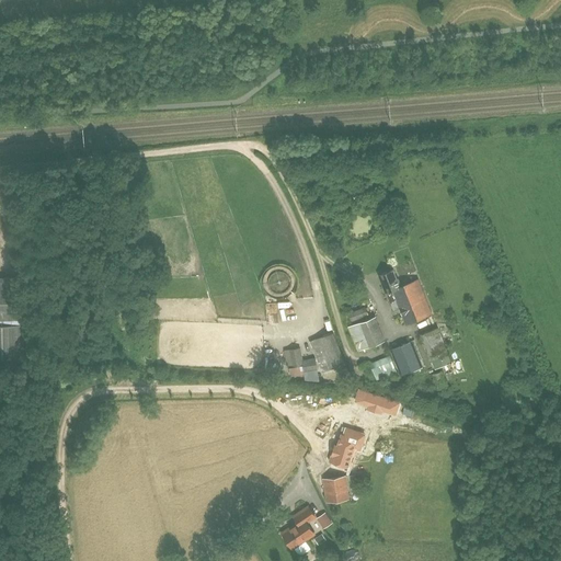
[(355,201),(366,195),(361,187),(351,193),(355,201)]
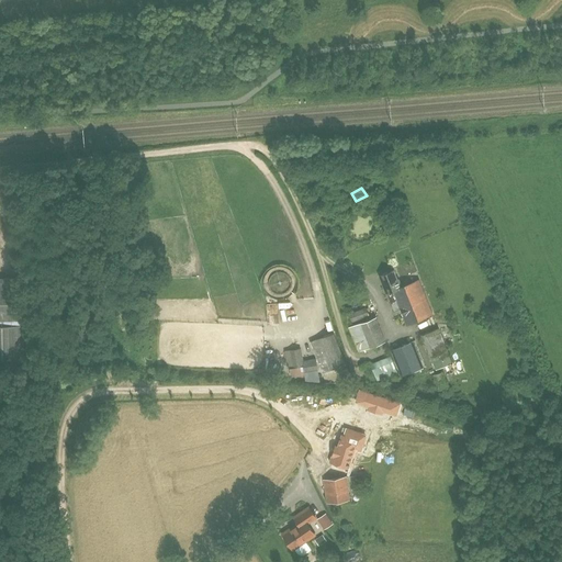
[(380,274),(386,293),(391,302),(396,300),(406,325),(431,314),(418,280),(401,287),(397,279),(396,279),(393,270),(380,274)]
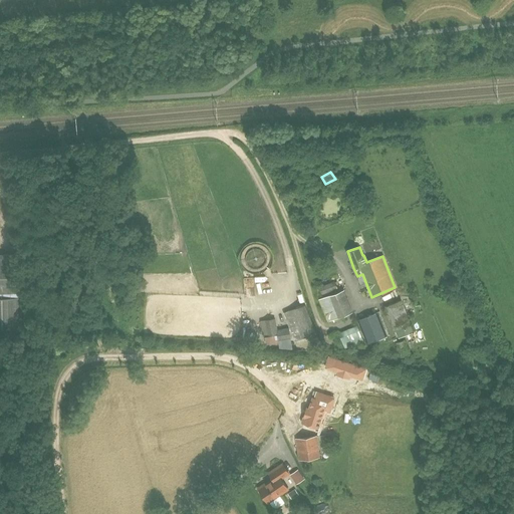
[(0,326),(21,326),(20,297),(19,255),(0,255),(0,326)]
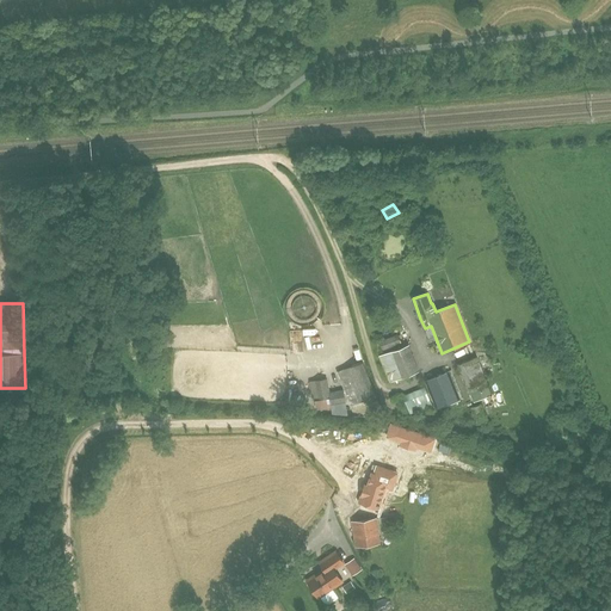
[(378,343),(382,352),(401,345),(397,335),(378,343)]
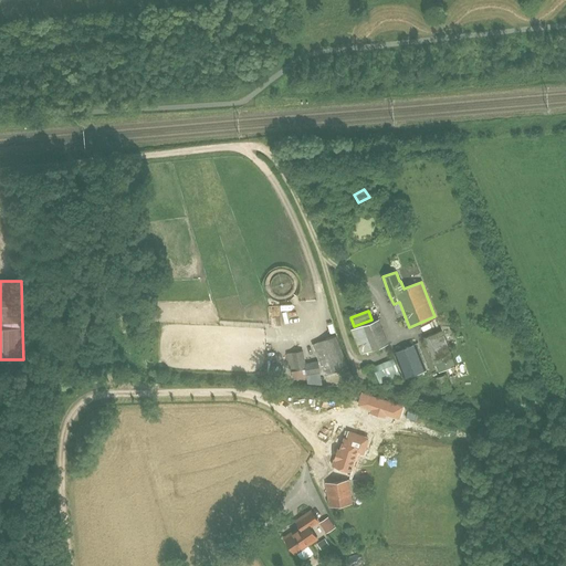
[(350,331),(360,355),(381,346),(371,322),(350,331)]
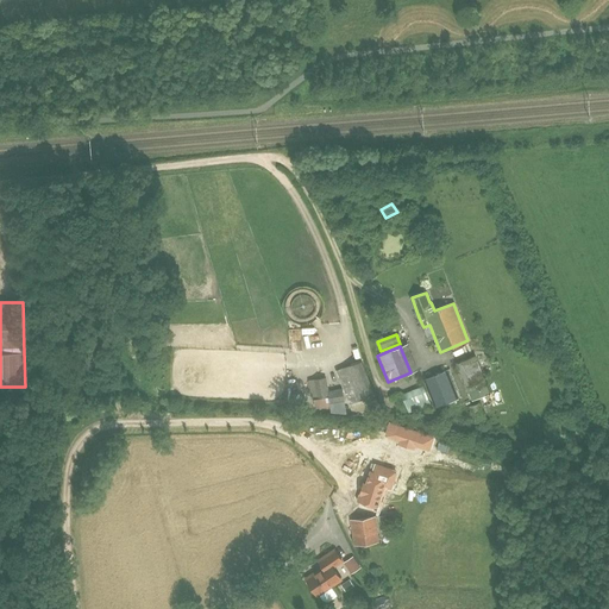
[(468,390),(485,383),(475,356),(457,363),(468,390)]
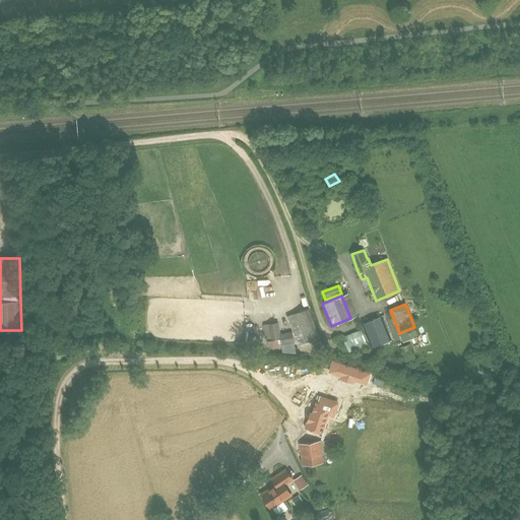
[(287,316),(300,344),(319,336),(308,308),(287,316)]
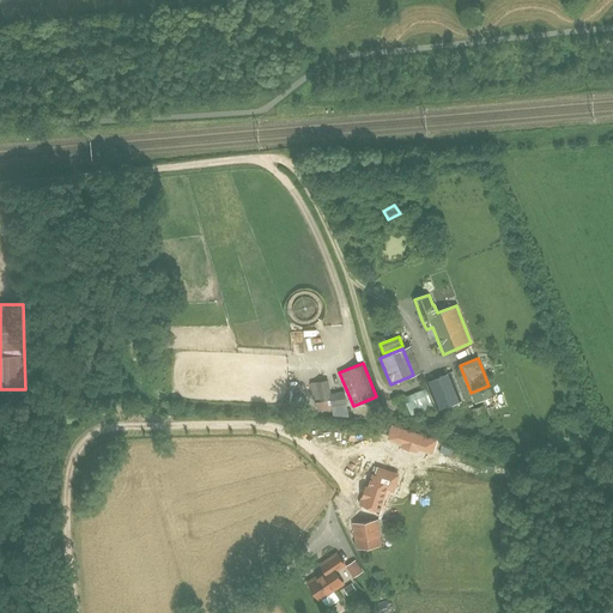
[(425,382),(437,410),(462,400),(451,371),(425,382)]
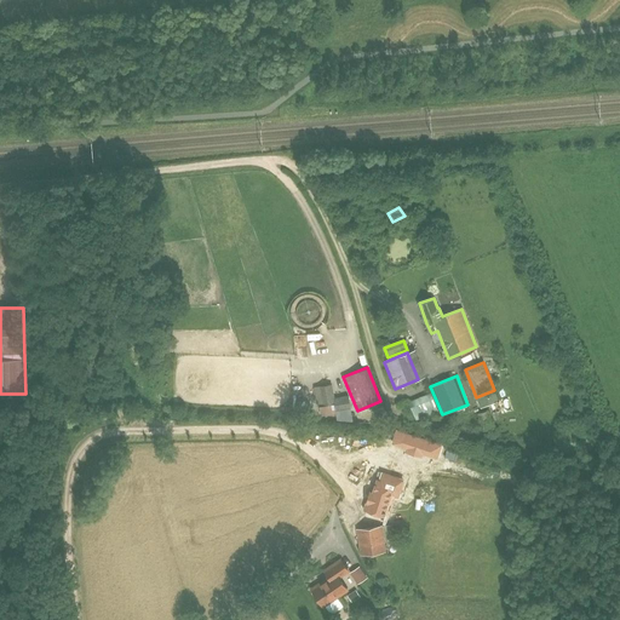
[(317,407),(334,403),(331,384),(320,386),(314,386),(317,407)]
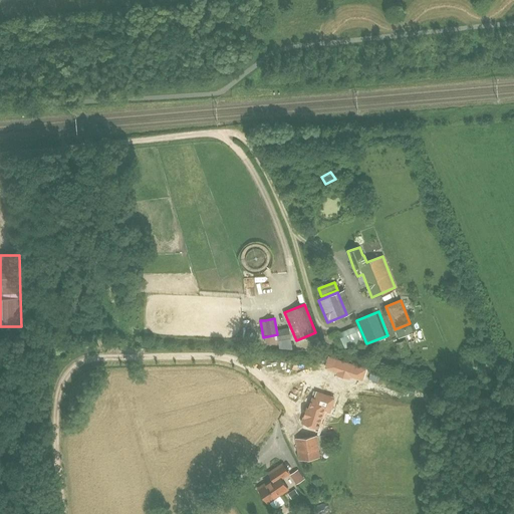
[(338,331),(344,347),(363,340),(356,324),(338,331)]
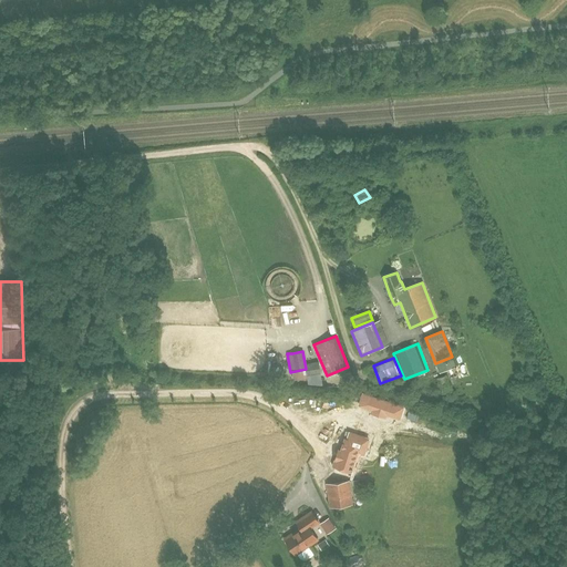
[(452,391),(446,374),(436,379),(442,394),(452,391)]
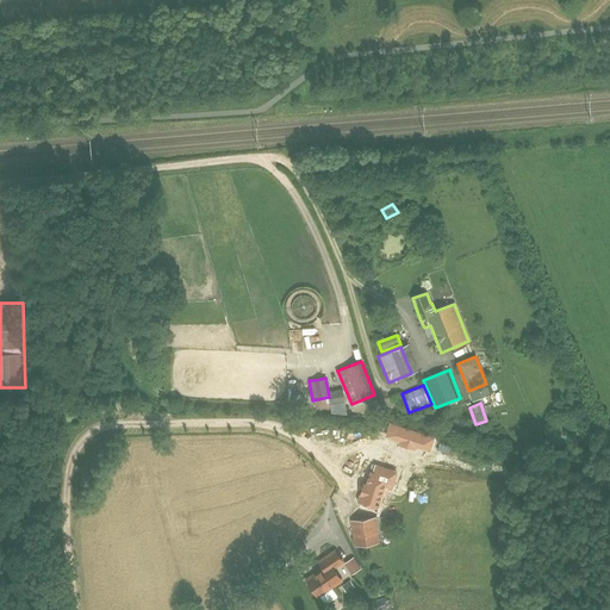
[(400,441),(399,444),(414,449),(415,446),(429,449),(434,437),(404,429),(400,441)]
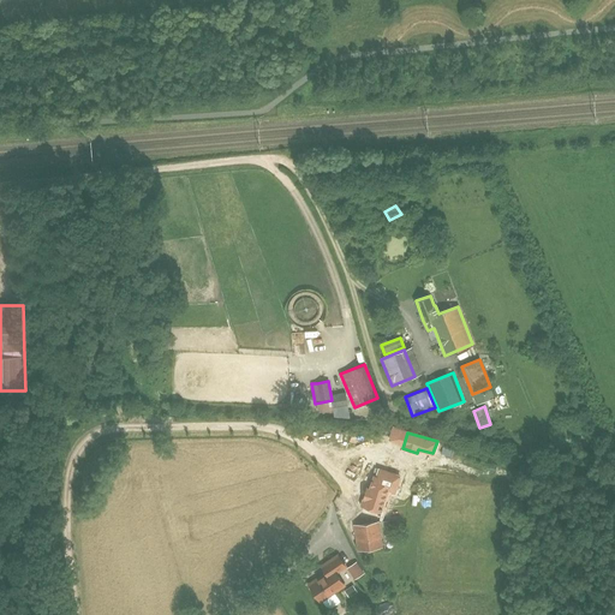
[(368,483),(362,501),(382,507),(383,502),(387,494),(389,485),(392,476),(389,476),(392,469),(380,465),(378,472),(375,471),(371,483),(368,483)]
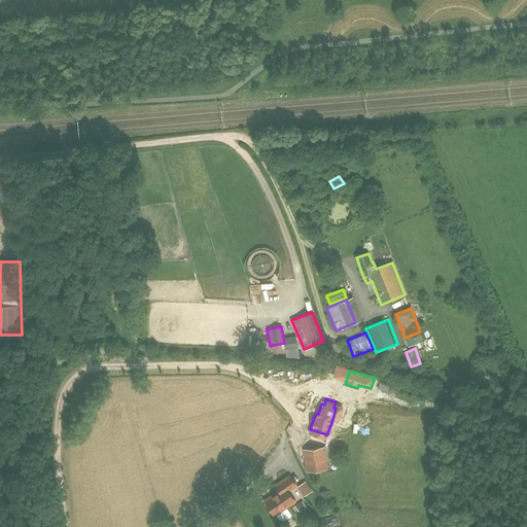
[(337,457),(336,445),(323,447),(304,450),(307,471),(327,469),(325,458),(337,457)]
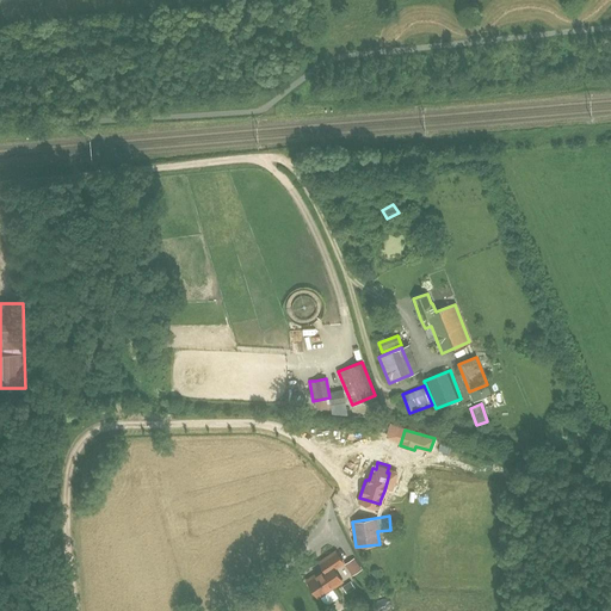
[(320,563),(323,569),(308,581),(319,598),(343,581),(334,569),(344,563),(335,553),(320,563)]
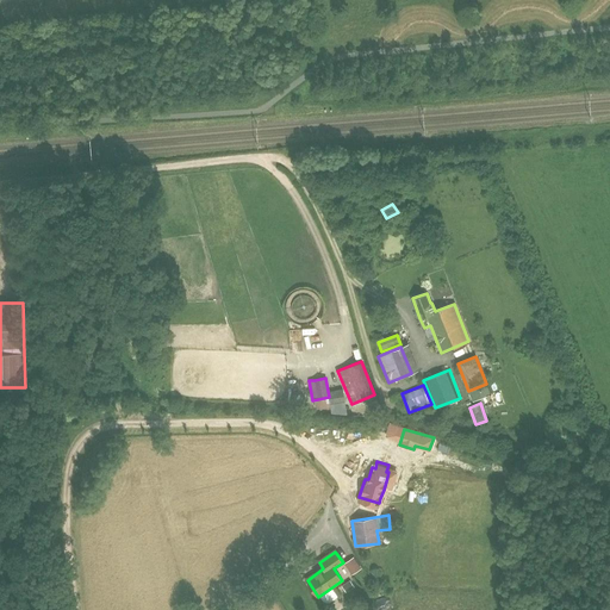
[(353,558),(346,562),(353,573),(360,568),(353,558)]
